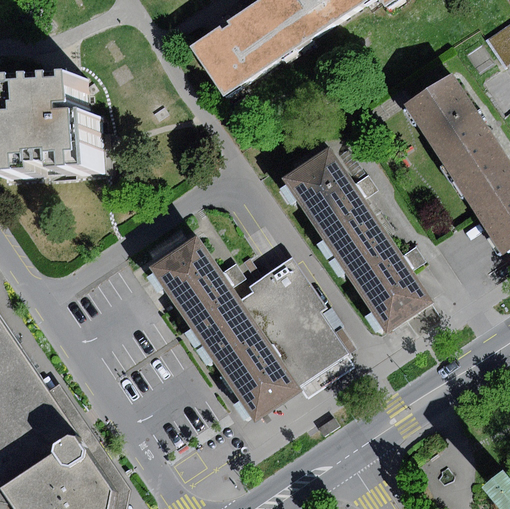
[(294,52),(261,0),(258,0),(228,19),(231,24),(226,27),(221,30),(219,26),(188,46),(222,98),(294,52)]
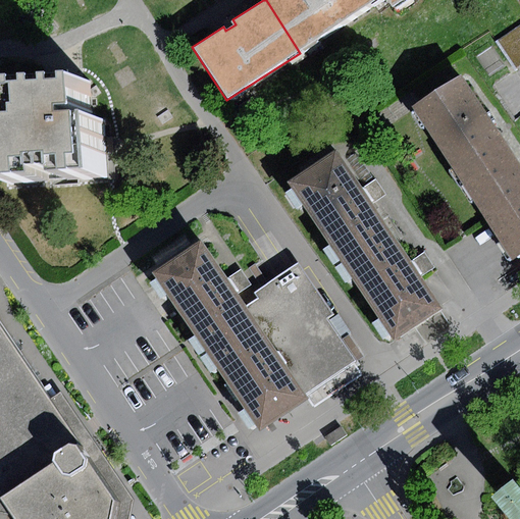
[(266,0),(300,53),(381,0),(266,0)]
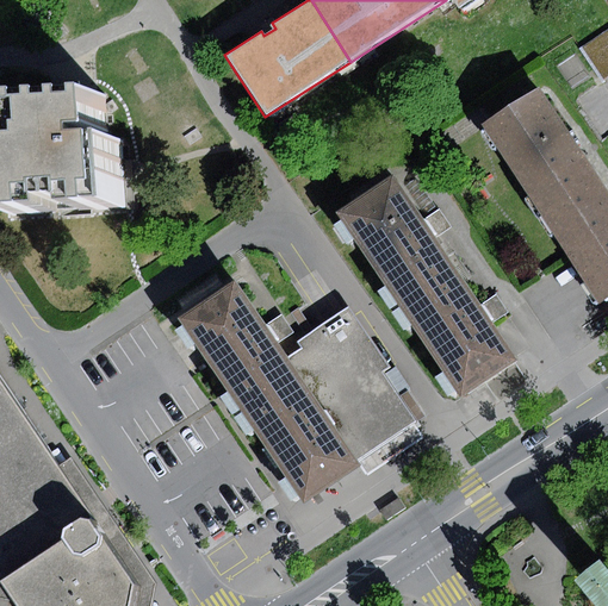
[(607,23),(579,42),(601,74),(607,69),(607,23)]
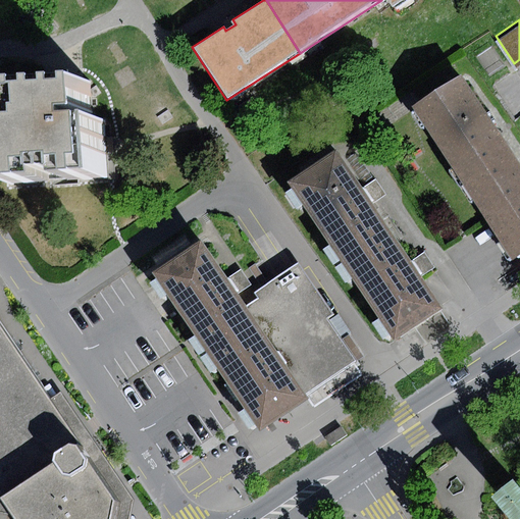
[(461,182),(509,150),(487,117),(460,72),(411,104),(461,182)]
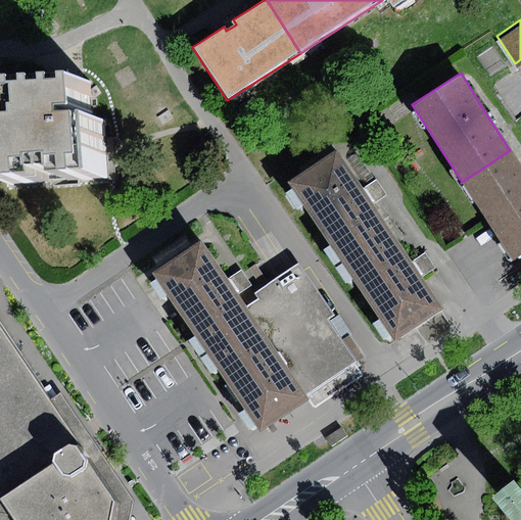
[(88,79),(11,84),(14,122),(3,123),(8,184),(105,177),(100,119),(78,121),(77,112),(90,111),(88,79)]
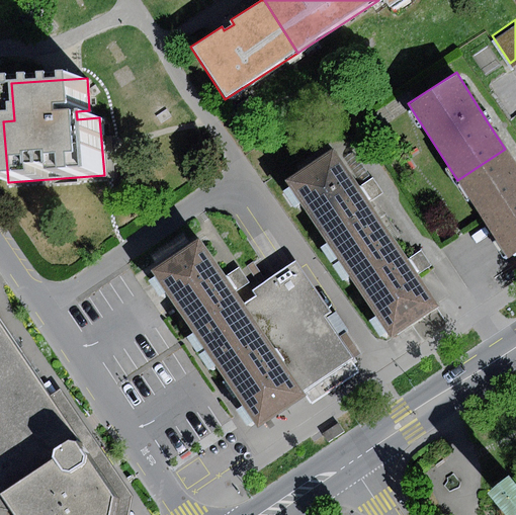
[(337,258),(385,226),(362,191),(333,147),(284,179),(337,258)]
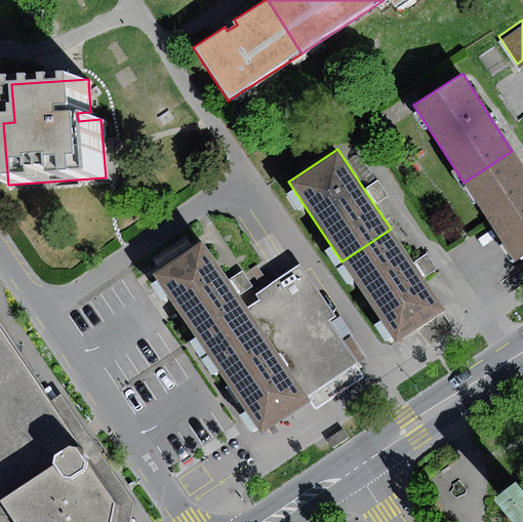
[(522,167),(512,151),(464,183),(514,259),(522,252),(522,167)]
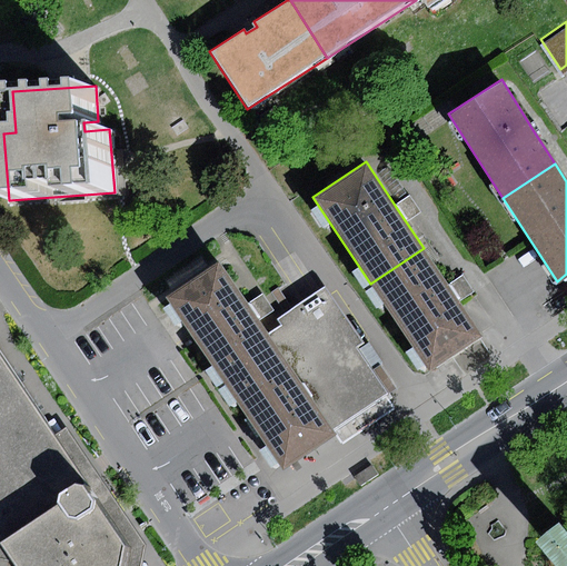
[(424,248),(370,284),(427,368),(480,333),(451,290),(424,248)]
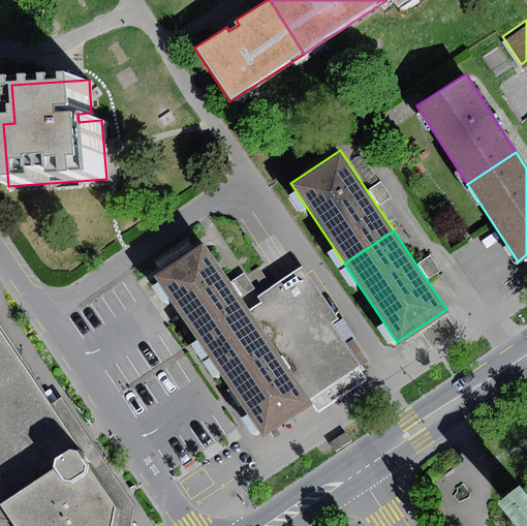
[(182,234),(150,255),(156,264),(187,242),(182,234)]
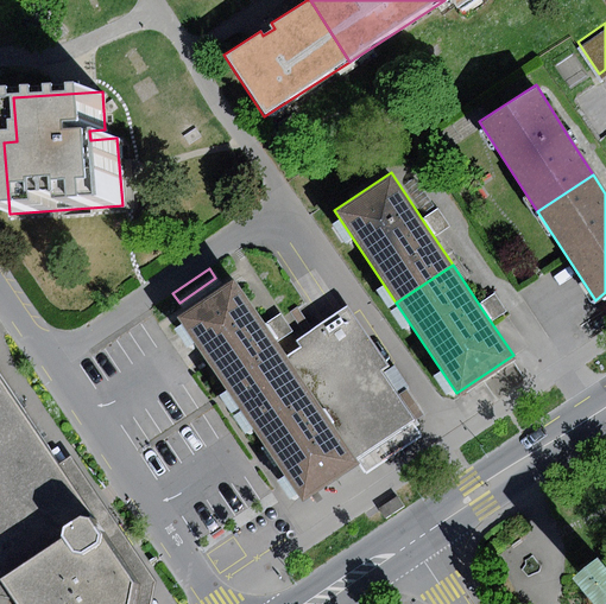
[(237,407),(292,368),(284,355),(265,329),(229,278),(174,316),(237,407)]
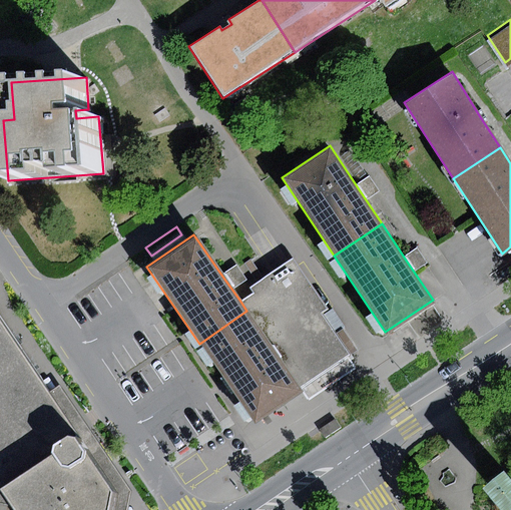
[(246,311),(298,385),(344,353),(347,351),(334,331),(321,313),(320,311),(326,307),(292,257),(248,286),(252,291),(239,300),(246,311)]
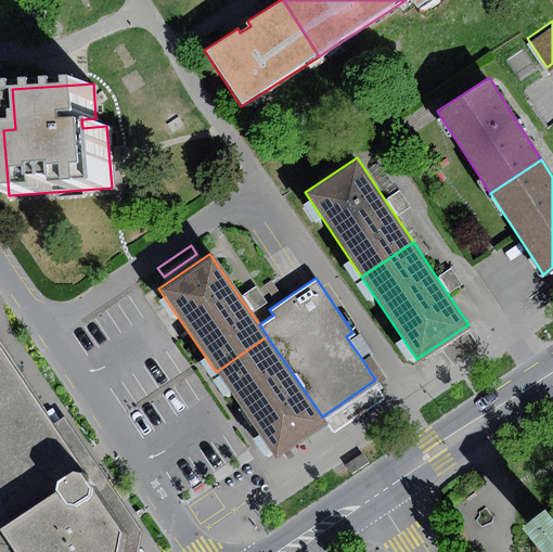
[(358,331),(347,338),(361,358),(369,352),(371,351),(358,331)]
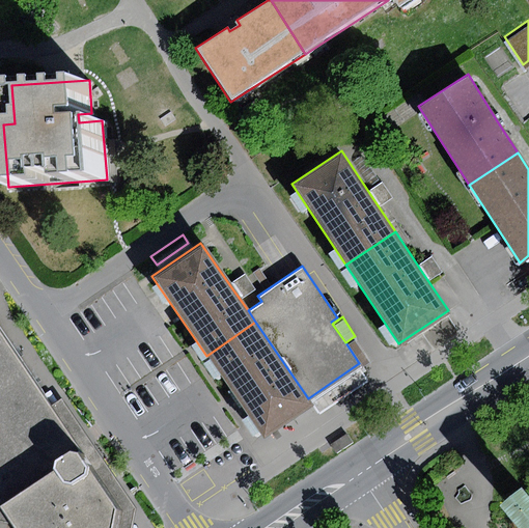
[(255,322),(206,356),(239,401),(262,437),(311,403),(308,398),(255,322)]
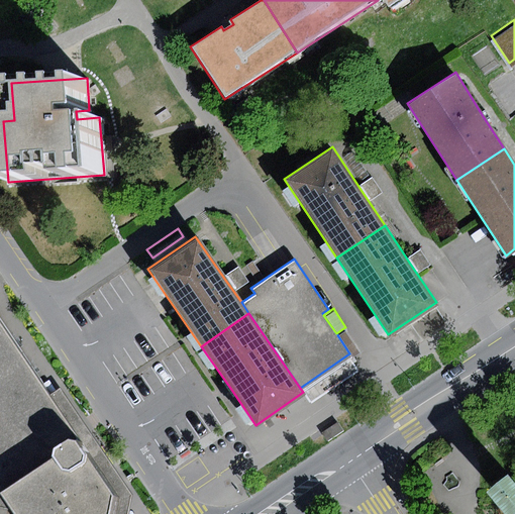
[(2,491),(50,454),(53,446),(67,436),(77,439),(46,393),(0,322),(0,502),(12,505),(2,491)]
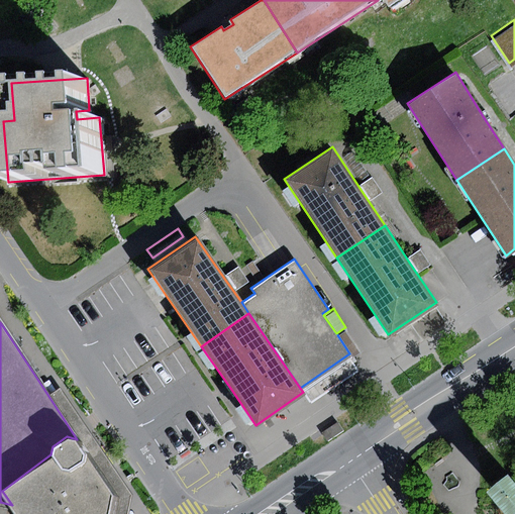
[(357,347),(343,328),(336,333),(349,353),(357,347)]
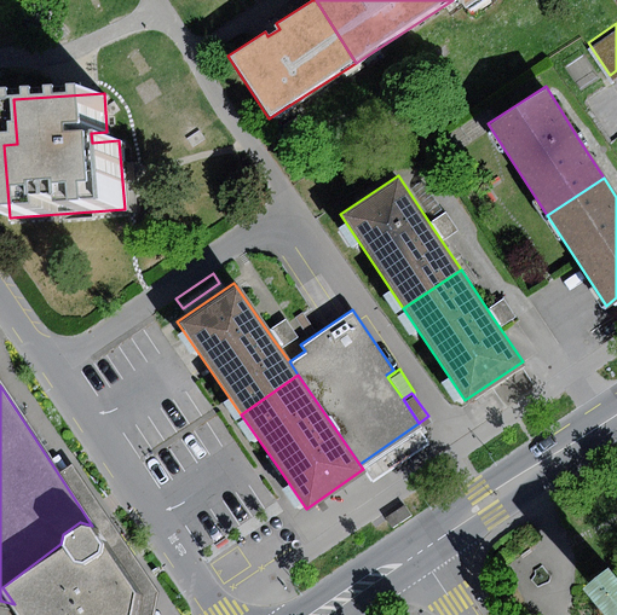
[(426,441),(415,425),(359,464),(363,469),(370,480),(426,441)]
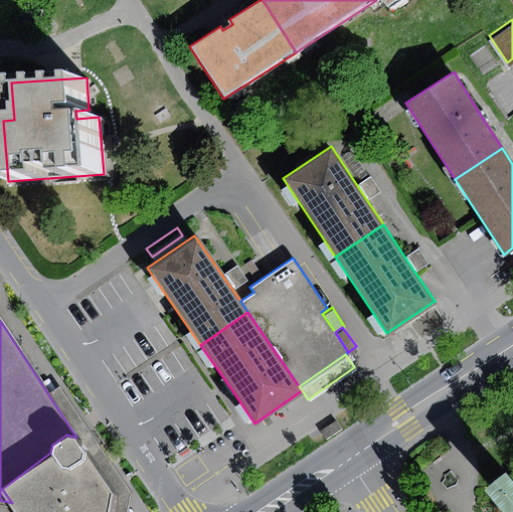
[(57,383),(46,391),(112,491),(107,511),(125,511),(129,489),(57,383)]
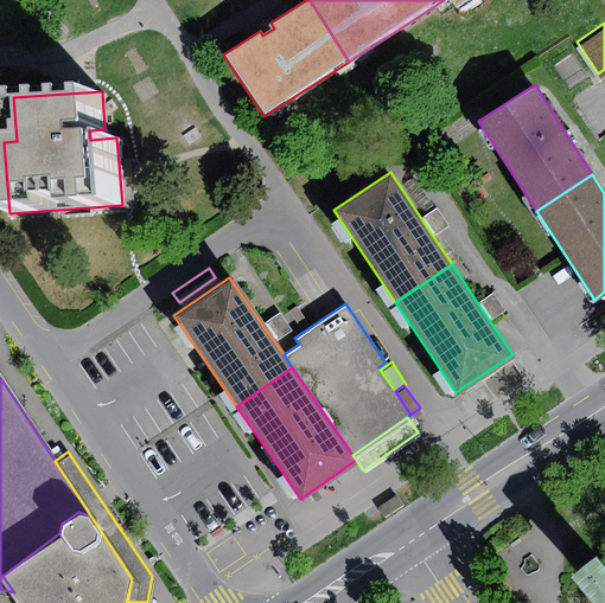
[(394,494),(377,506),(382,514),(400,502),(394,494)]
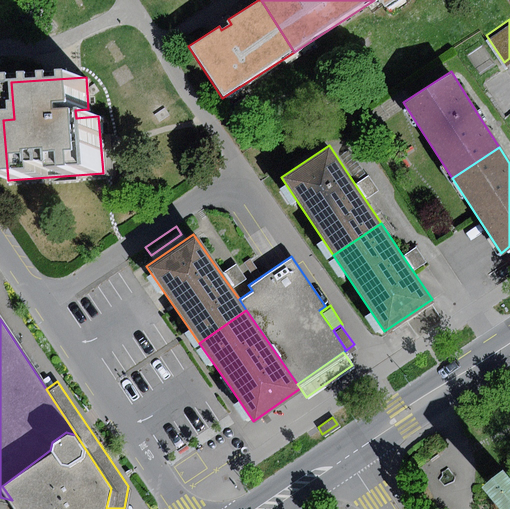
[(106,508),(111,488),(76,435),(66,432),(52,442),(50,450),(2,486),(12,500),(17,508),(106,508)]
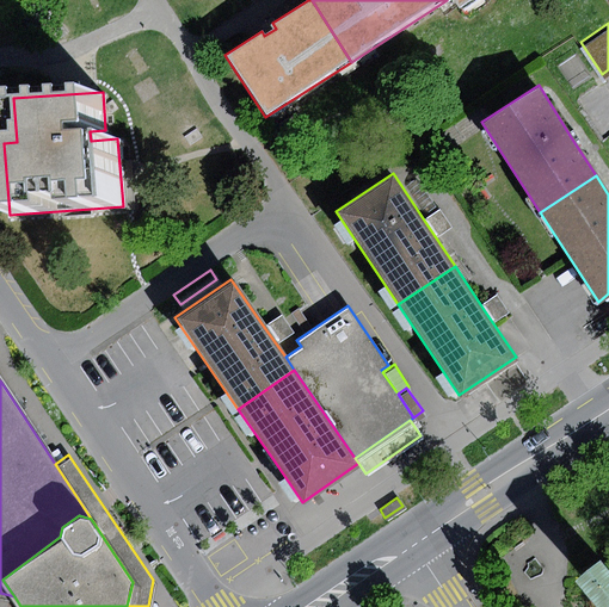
[(577,578),(598,606),(604,606),(608,604),(608,573),(600,561),(577,578)]
